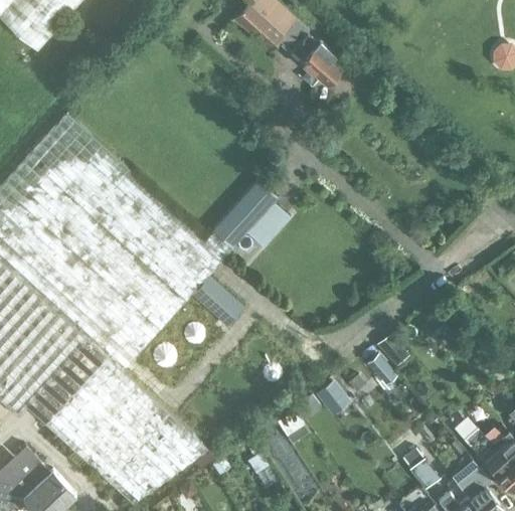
[(0,0),(0,16),(38,51),(83,0),(128,0),(129,1),(129,0),(0,0)]
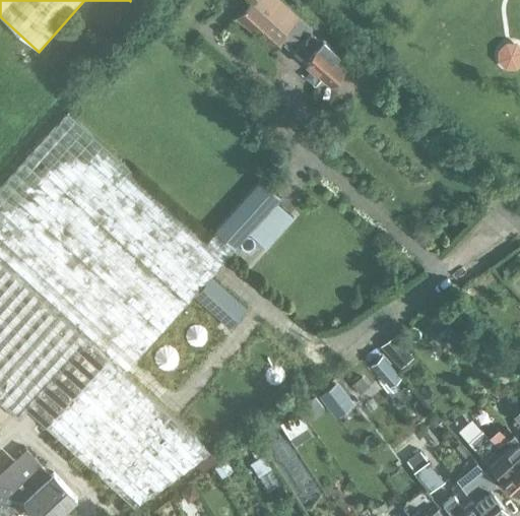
[(244,0),(248,3),(235,17),(270,51),(279,40),(291,52),(329,85),(344,68),(334,59),(337,56),(322,42),(319,45),(308,35),(311,30),(277,0),(244,0)]
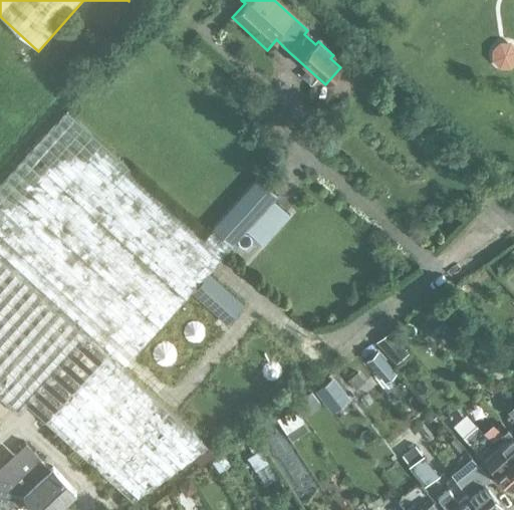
[(492,53),(492,63),(500,71),(511,71),(513,67),(513,48),(510,45),(500,45),(492,53)]
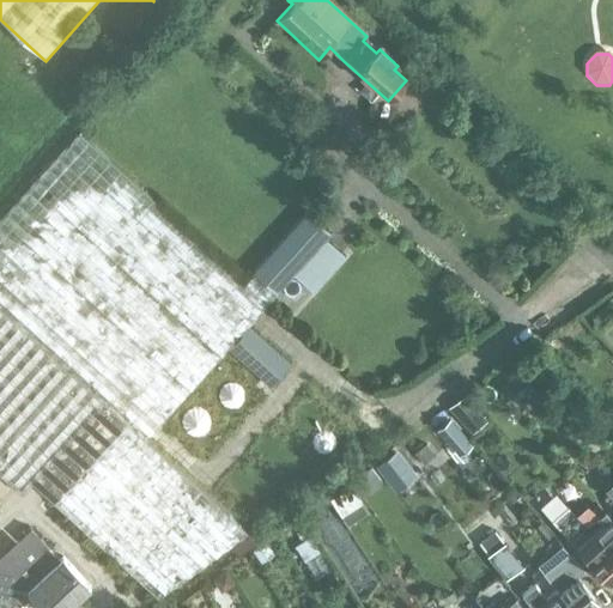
[(80,134),(0,223),(0,311),(145,443),(228,352),(269,390),(291,366),(249,328),(266,309),(290,283),(292,279),(293,278),(314,296),(346,260),(343,257),(327,242),(332,236),(319,224),(307,213),(252,274),(243,283),(80,134)]
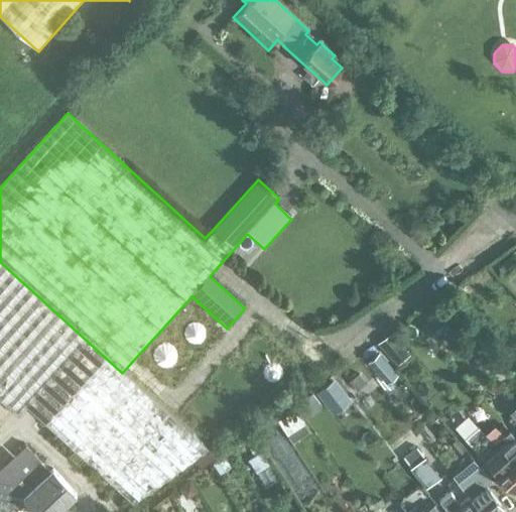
[(0,262),(0,402),(18,418),(27,409),(133,505),(209,451),(122,373),(0,262)]
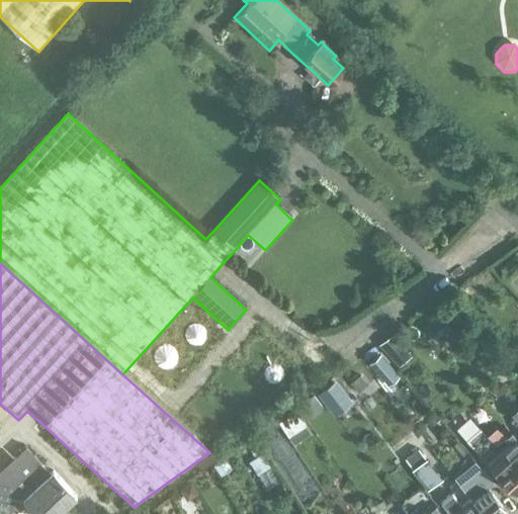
[(393,337),(379,348),(399,370),(412,358),(393,337)]
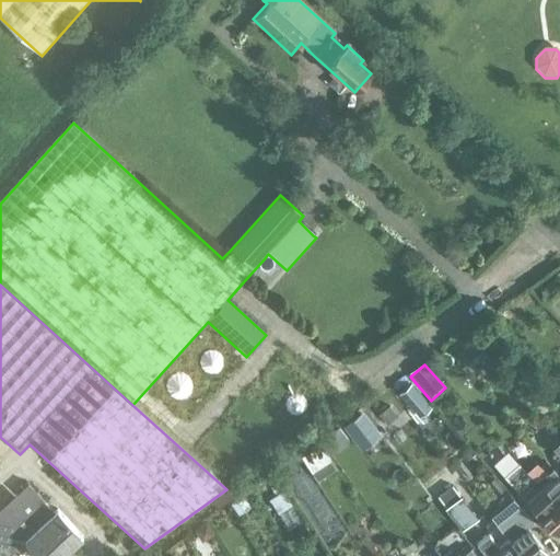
[(401,394),(419,416),(430,407),(412,385),(401,394)]
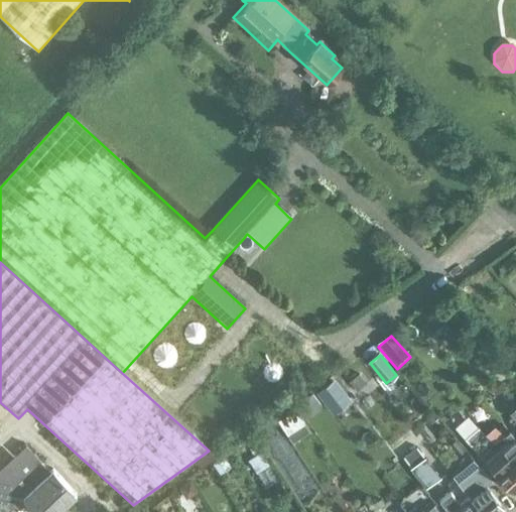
[(366,386),(359,377),(349,386),(356,394),(366,386)]
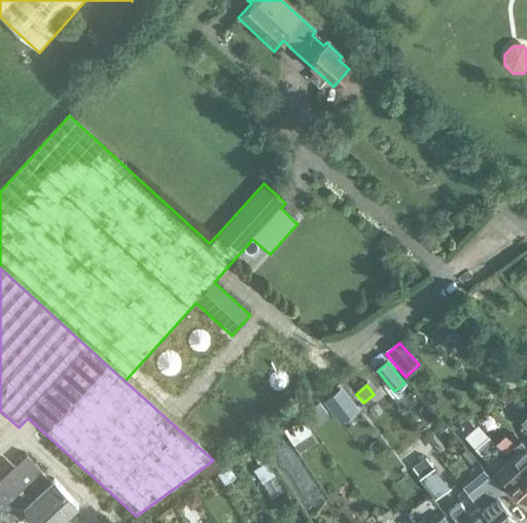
[(337,416),(350,407),(340,393),(326,404),(337,416)]
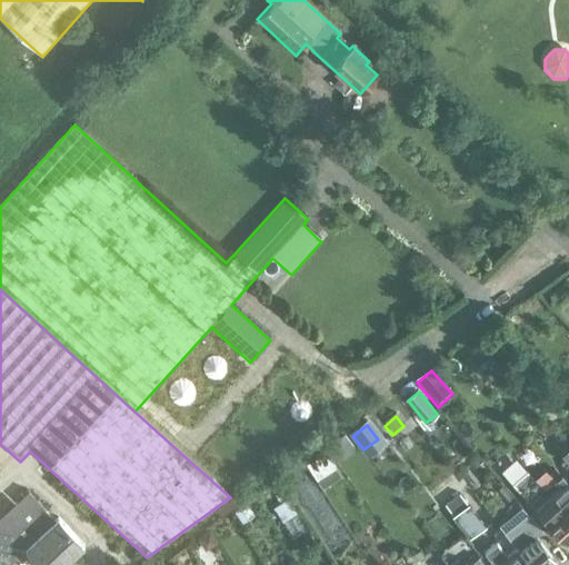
[(356,453),(343,435),(328,448),(340,465),(356,453)]
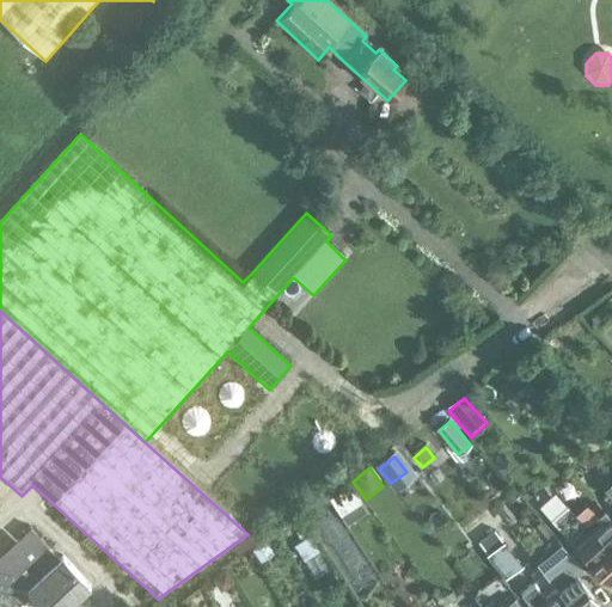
[(444,482),(438,473),(428,479),(435,489),(444,482)]
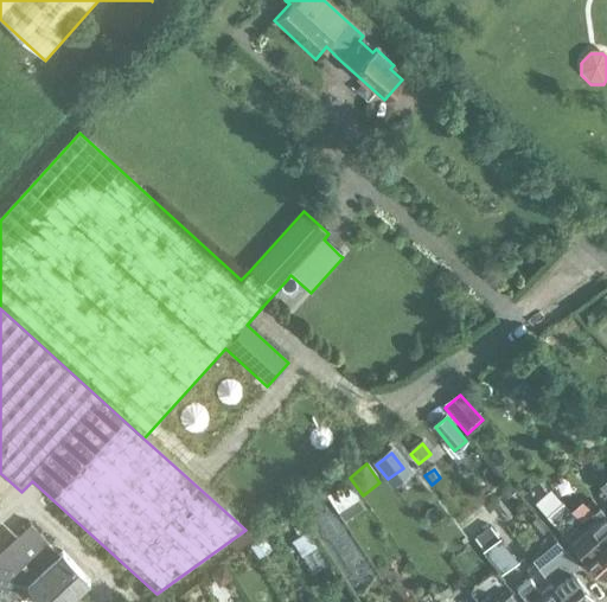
[(343,488),(324,501),(334,519),(355,506),(343,488)]
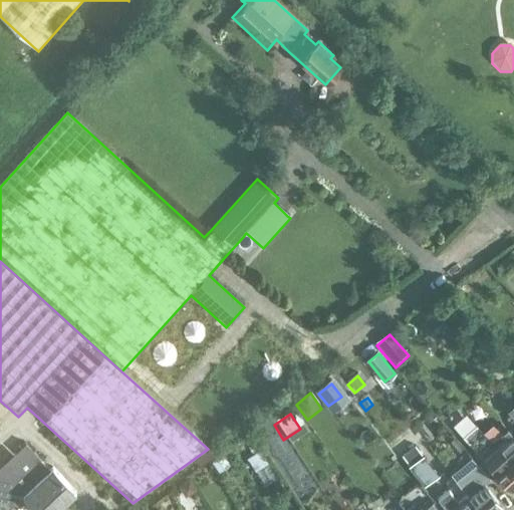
[(476,427),(463,440),(477,454),(490,442),(476,427)]
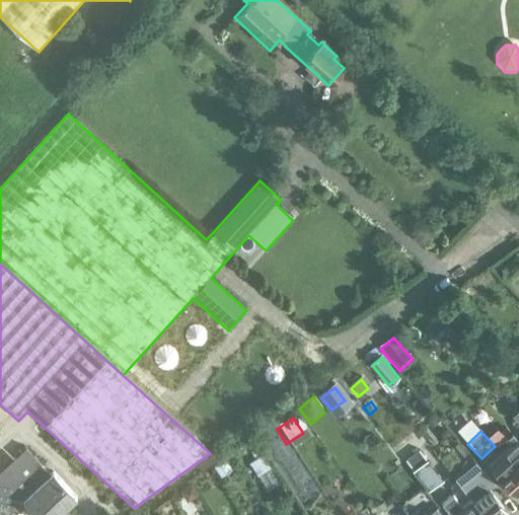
[(497,448),(505,440),(497,431),(489,438),(495,446),(497,448)]
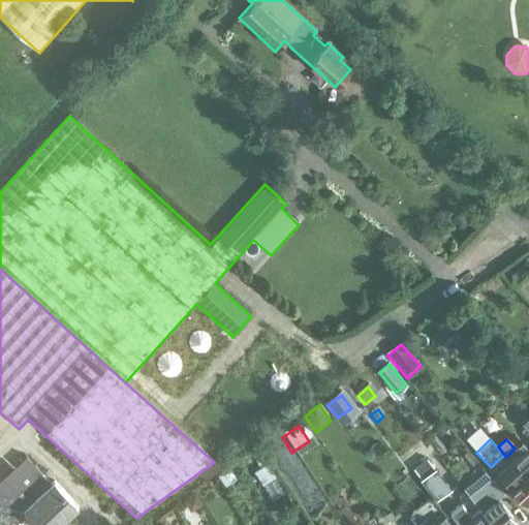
[(528,453),(527,450),(522,444),(516,450),(521,455),(511,463),(519,470),(528,482),(528,453)]
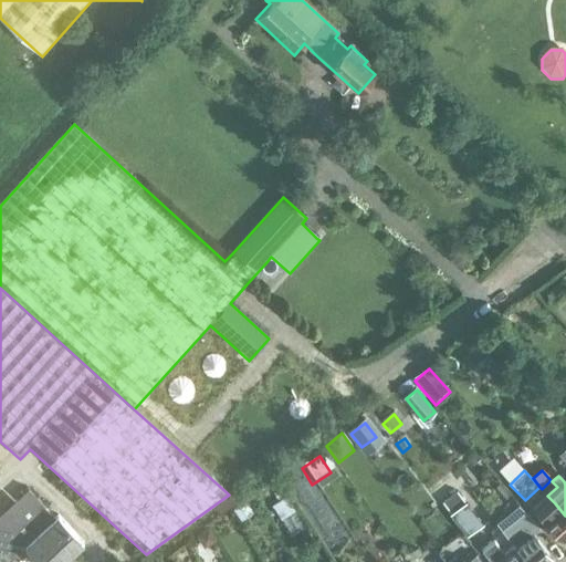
[(460,492),(486,520),(493,513),(467,486),(460,492)]
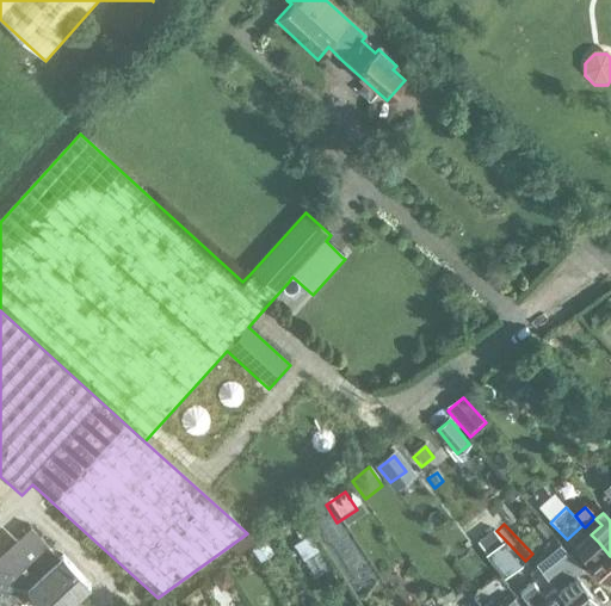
[(29,529),(2,552),(0,555),(0,605),(13,605),(28,593),(39,605),(69,605),(90,587),(81,577),(62,557),(59,561),(29,529)]
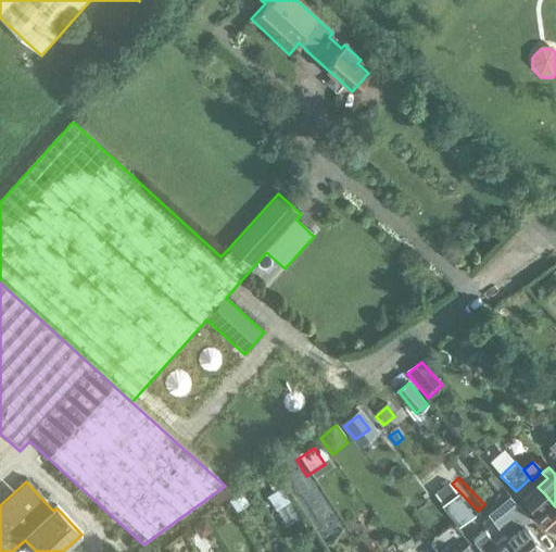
[(458,494),(456,496),(449,485),(434,494),(443,506),(442,506),(459,530),(476,518),(458,494)]
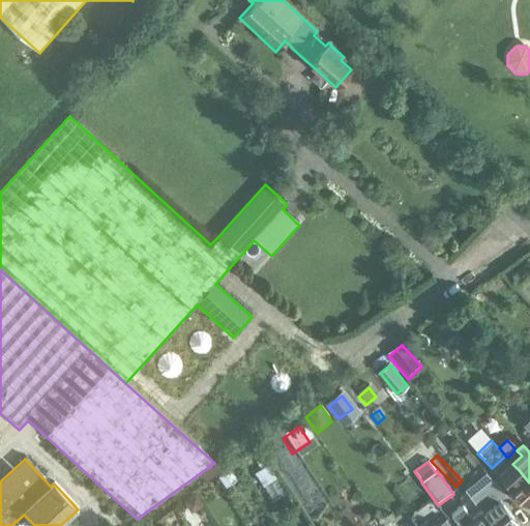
[(227,481),(243,471),(238,464),(223,474),(227,481)]
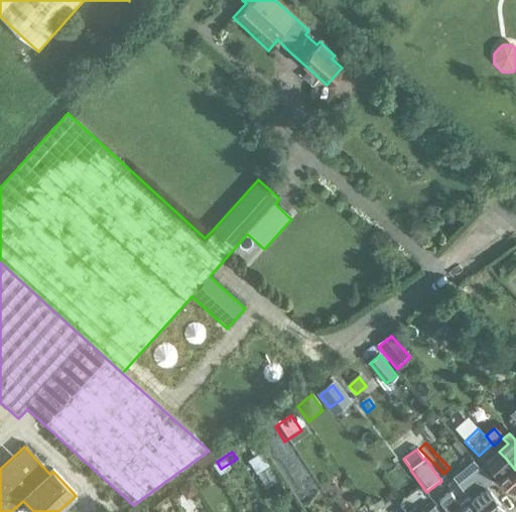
[(499,452),(490,461),(485,465),(513,495),(515,491),(515,470),(506,459),(499,452)]
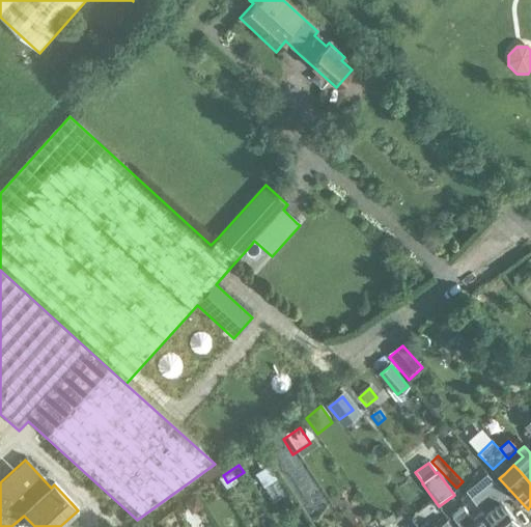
[(206,486),(222,475),(215,466),(200,476),(206,486)]
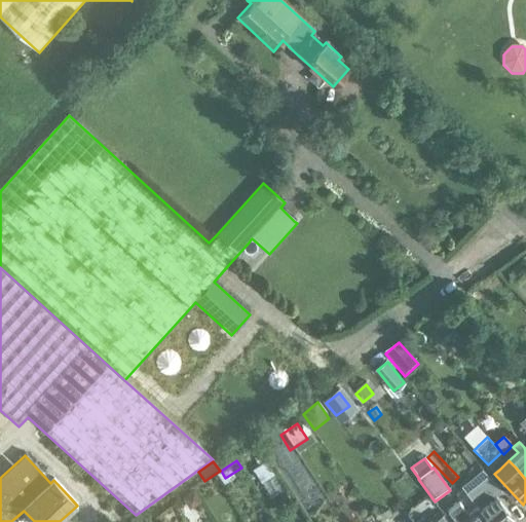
[(275,478),(267,464),(253,473),(261,486),(275,478)]
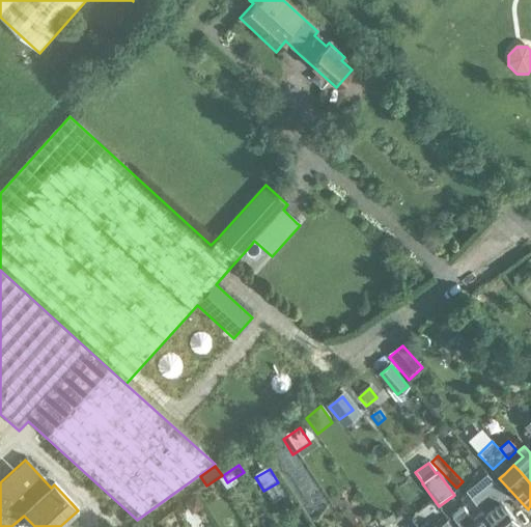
[(224,484),(220,478),(213,482),(218,490),(224,484)]
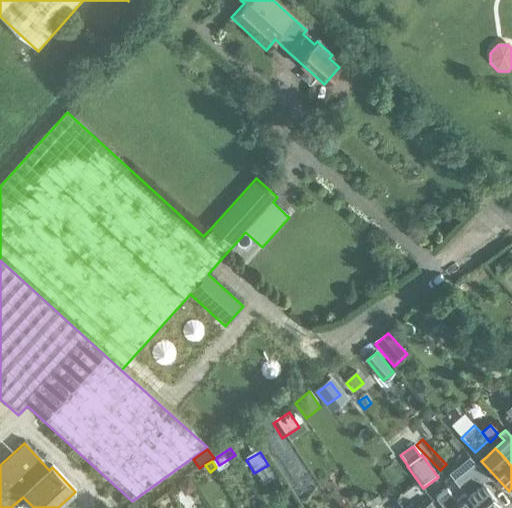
[(476,462),(452,480),(465,497),(473,507),(499,507),(482,484),(488,479),(476,462)]
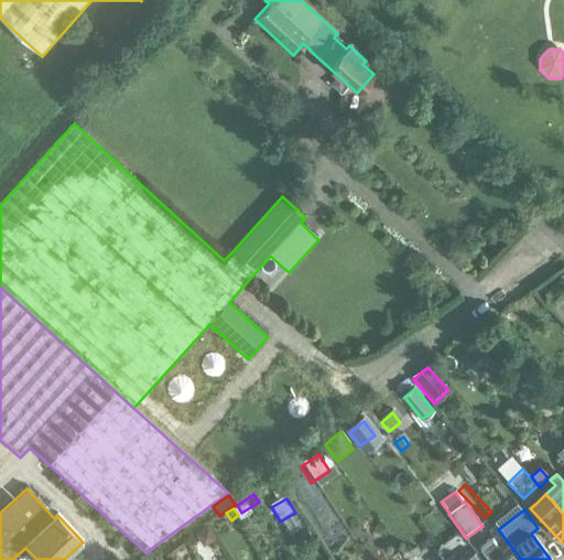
[(216,542),(208,529),(196,537),(204,550),(216,542)]
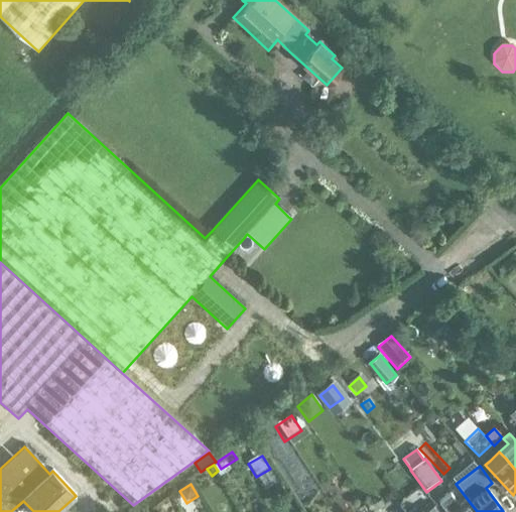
[(448,495),(437,504),(443,511),(477,511),(469,501),(459,509),(448,495)]
